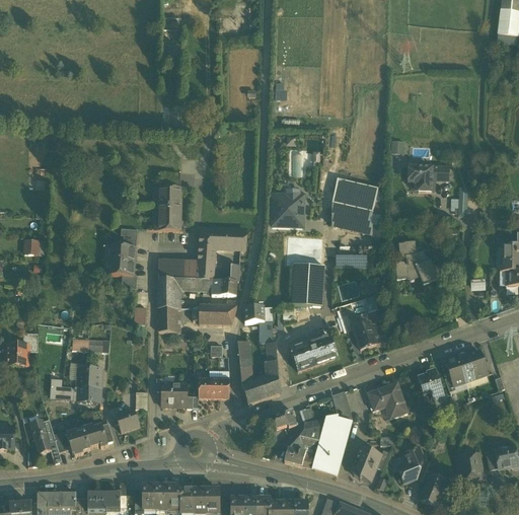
[(252,35),(252,0),(232,0),(232,9),(220,9),(221,37),(252,35)]
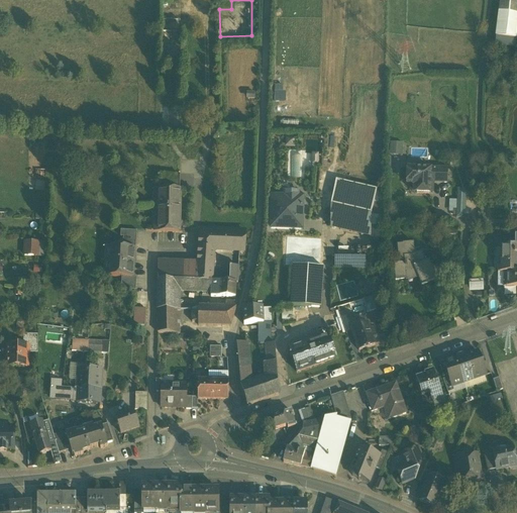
[(516,22),(516,0),(500,0),(496,33),(516,35),(516,22)]
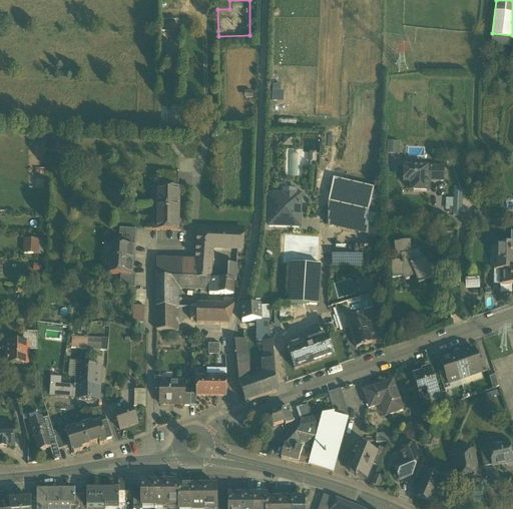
[(177,56),(178,16),(163,15),(163,56),(177,56)]
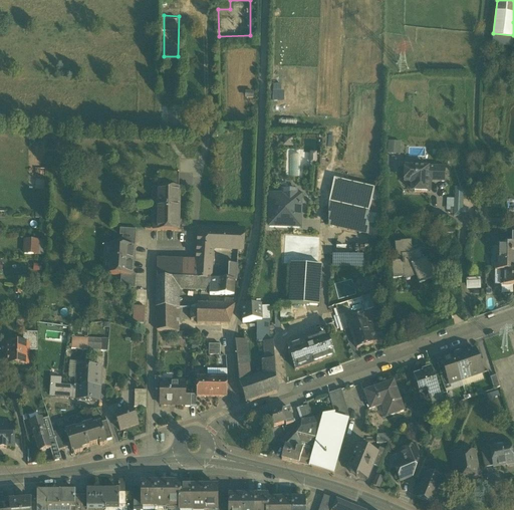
[(283,96),(283,80),(273,80),(273,96),(283,96)]
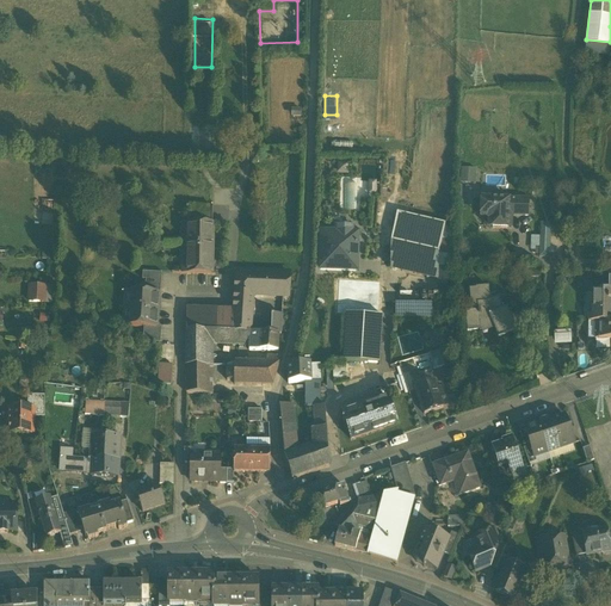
[(213,144),(213,119),(190,119),(190,144),(213,144)]
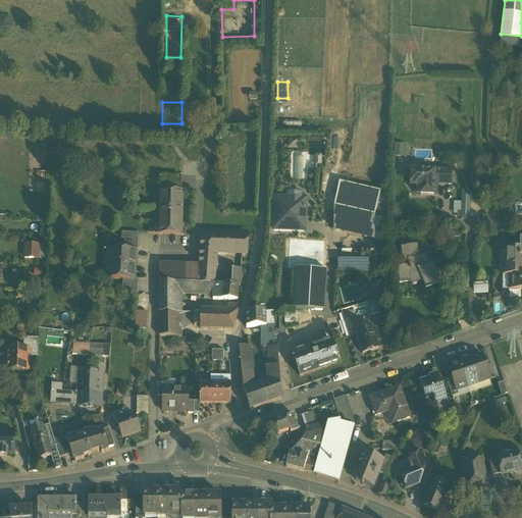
[(290,144),(298,144),(298,136),(290,136),(290,144)]
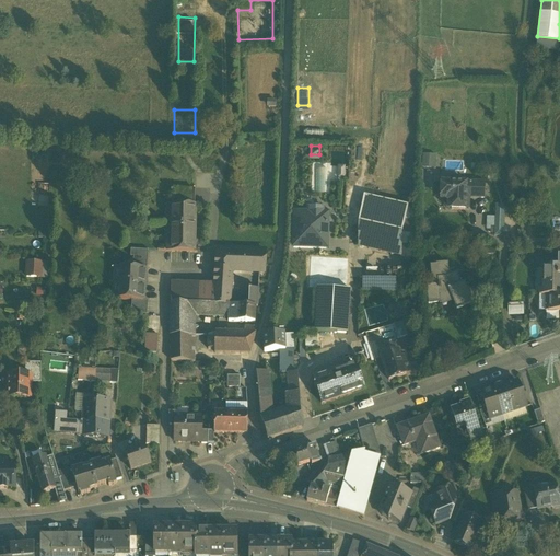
[(423,162),(436,163),(436,150),(423,149),(423,162)]
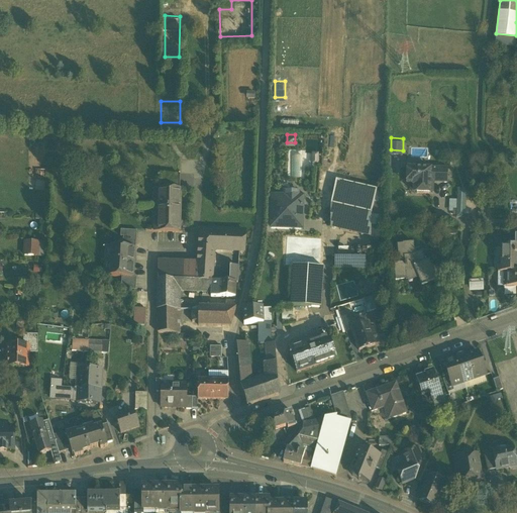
[(430,166),(407,165),(407,178),(413,178),(417,182),(416,190),(429,190),(430,179),(430,166)]
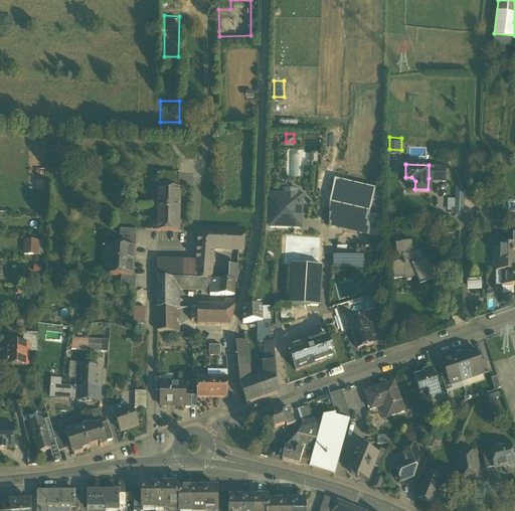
[(446,165),(428,164),(428,165),(428,178),(446,179),(446,165)]
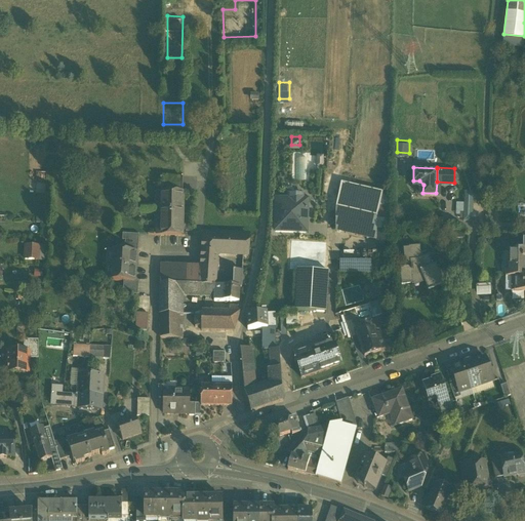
[(172,173),(171,182),(183,182),(184,173),(172,173)]
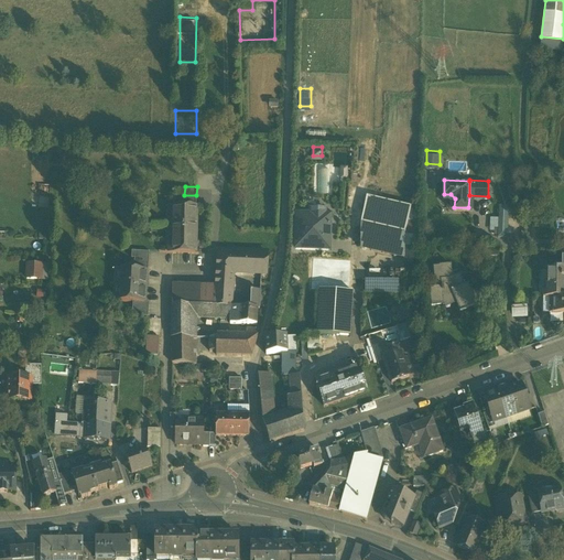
[(411,205),(366,195),(361,221),(404,230),(411,205)]
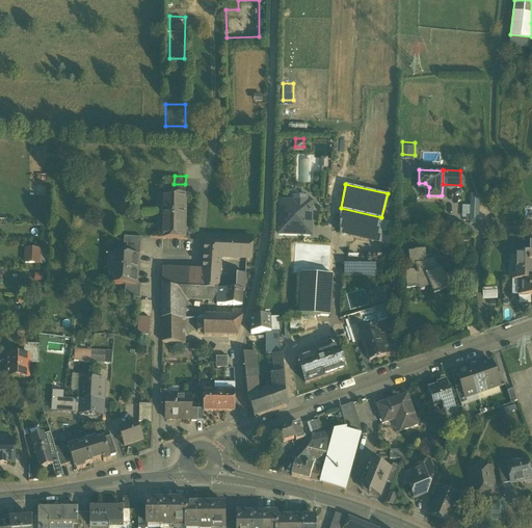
[(487,190),(472,190),(471,219),(484,220),(484,211),(479,211),(480,199),(487,199),(487,190)]
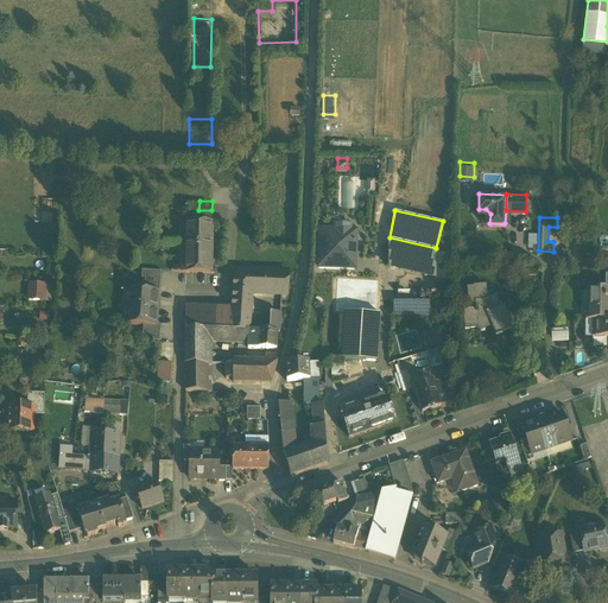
[(211,220),(188,220),(187,267),(210,267),(211,220)]
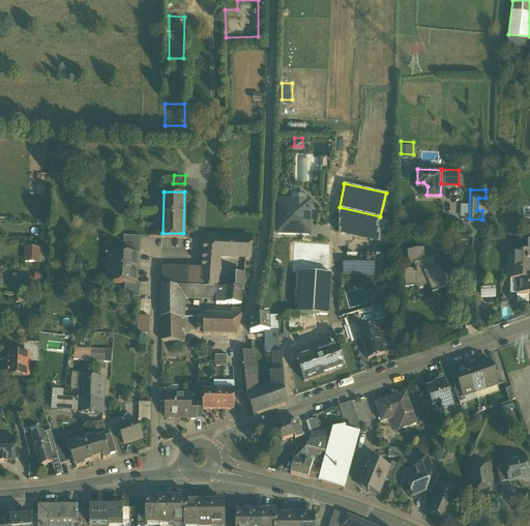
[(311,220),(311,198),(306,198),(292,198),(278,197),(277,218),(278,218),(310,220),(311,220)]
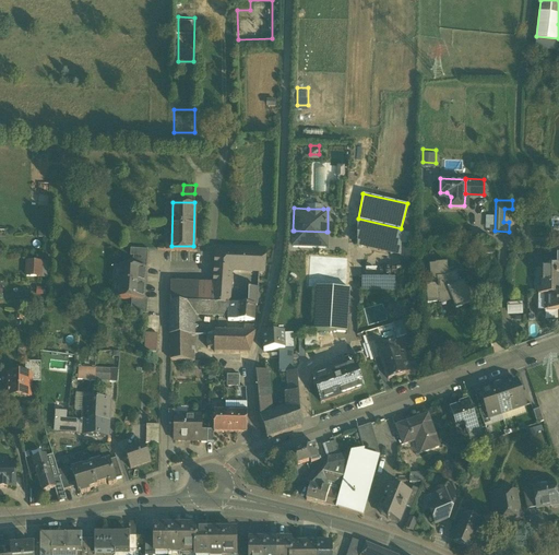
[(401,228),(358,219),(359,243),(402,252),(401,228)]
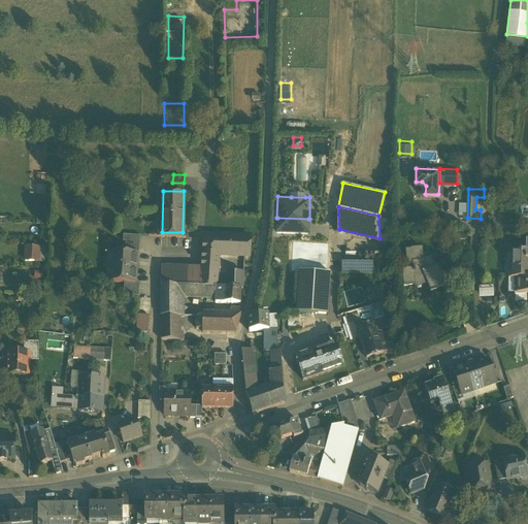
[(308,219),(277,218),(277,230),(307,231),(308,219)]
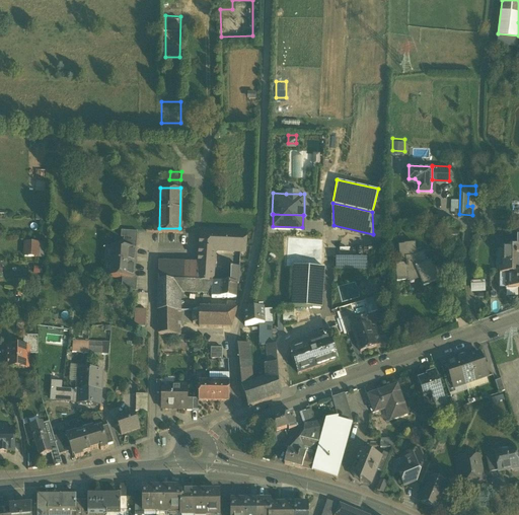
[(227,228),(199,227),(198,244),(199,253),(214,253),(214,245),(227,245),(227,228)]
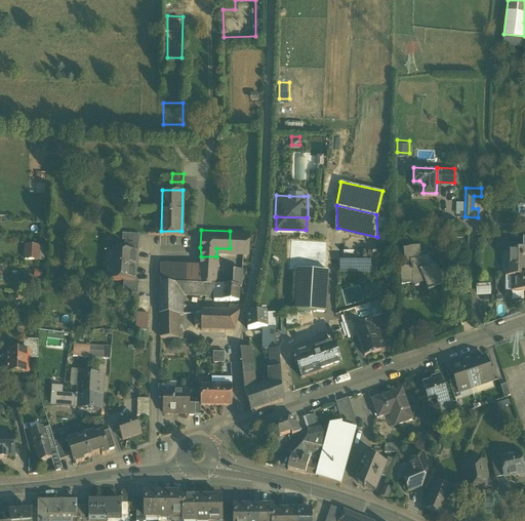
[(127,231),(125,249),(136,250),(137,232),(127,231)]
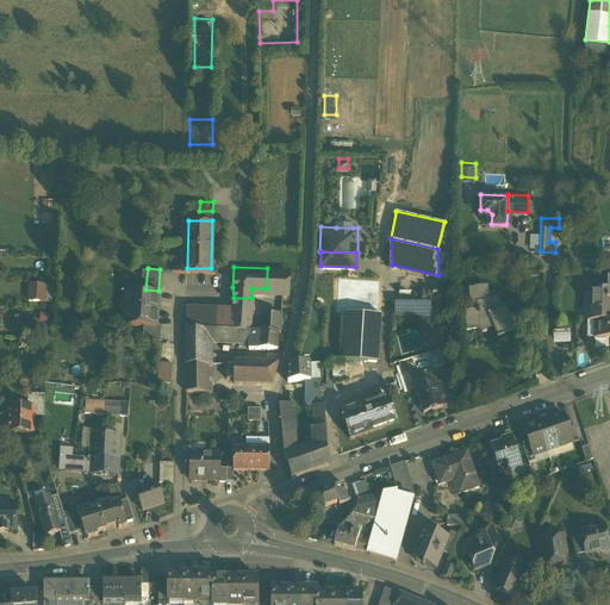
[(288,269),(267,268),(267,288),(287,289),(288,269)]
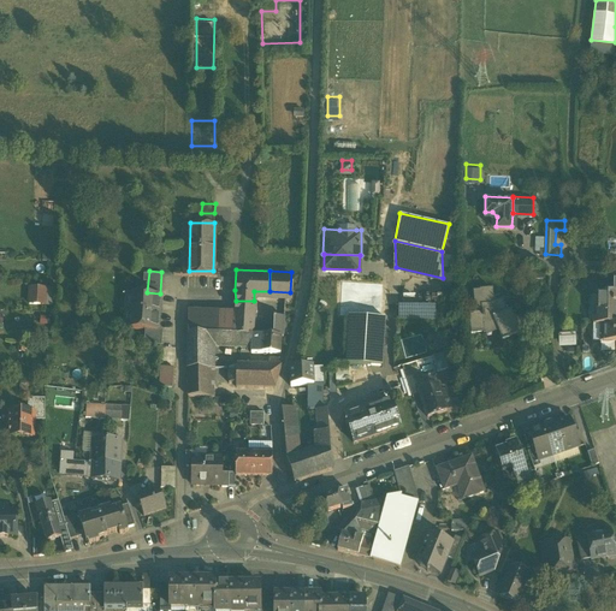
[(53,284),(30,283),(29,301),(52,302),(53,284)]
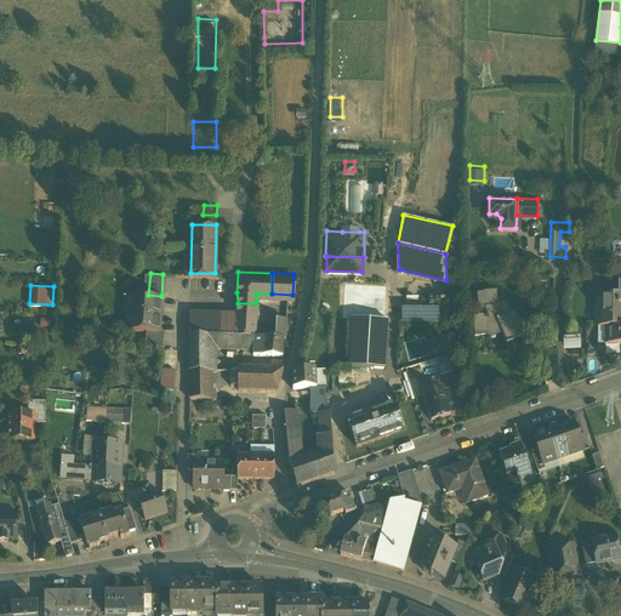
[(506,300),(500,302),(497,297),(496,287),(484,289),(484,290),(477,291),(479,313),(473,314),(474,335),(476,334),(476,332),(488,331),(488,332),(489,332),(488,326),(499,323),(506,340),(524,332),(516,311),(512,312),(506,300)]
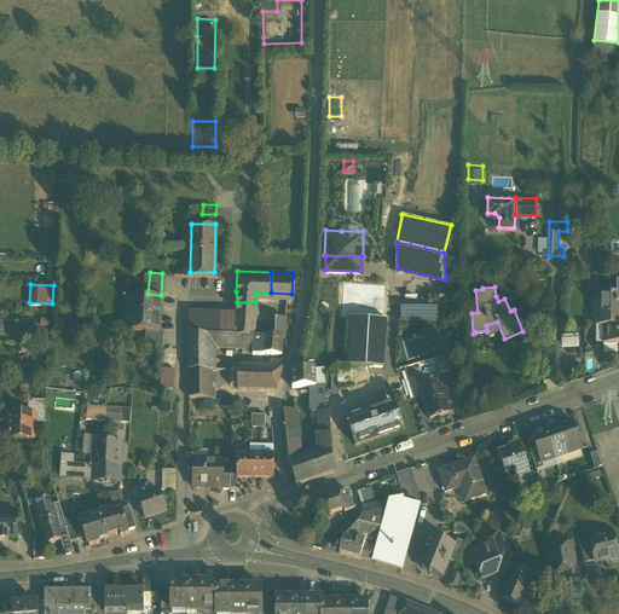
[(618,291),(600,291),(600,311),(603,311),(603,322),(607,322),(618,322),(618,291)]
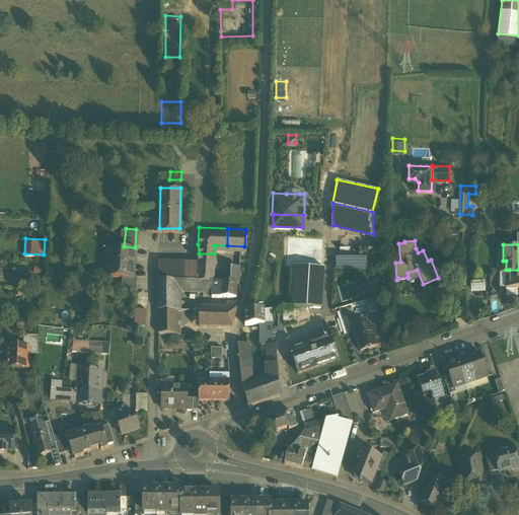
[(124,246),(108,245),(108,246),(110,246),(109,259),(107,259),(107,260),(109,261),(108,273),(106,273),(106,274),(123,275),(133,276),(135,247),(124,246)]
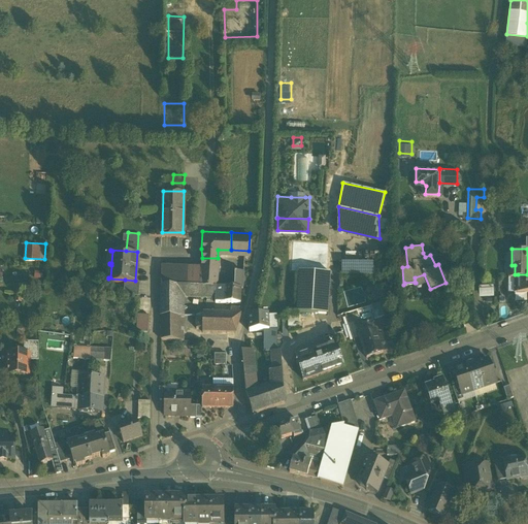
[(218,258),(202,258),(201,265),(189,265),(189,283),(198,284),(217,285),(217,284),(217,277),(218,258)]
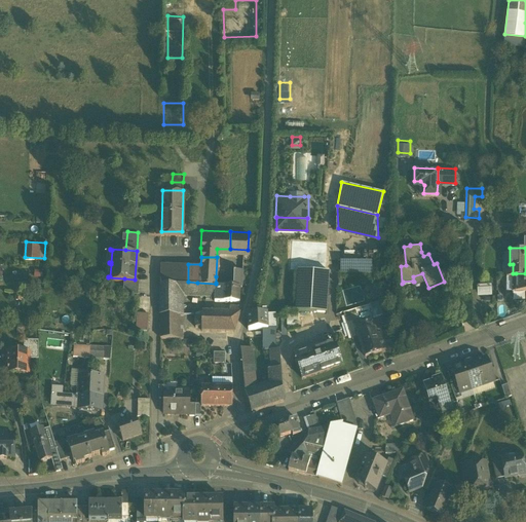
[(188,264),(160,262),(160,281),(177,282),(183,282),(188,282),(188,264)]
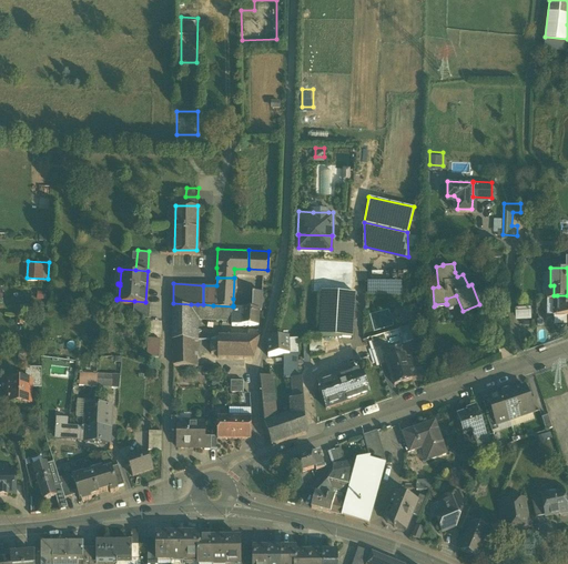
[(355,290),(322,288),(318,333),(353,335),(355,290)]
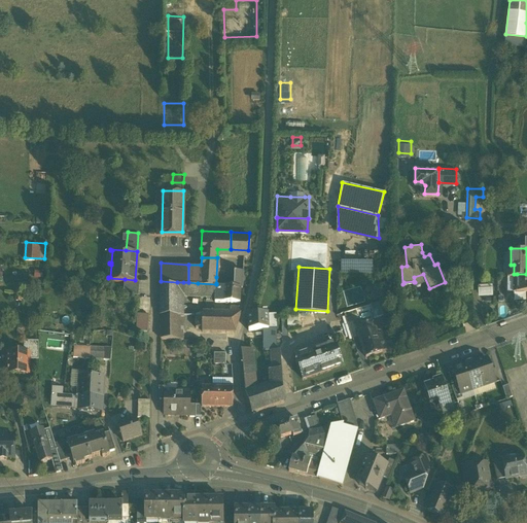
[(243,269),(234,269),(234,278),(234,284),(240,285),(243,285),(243,269)]
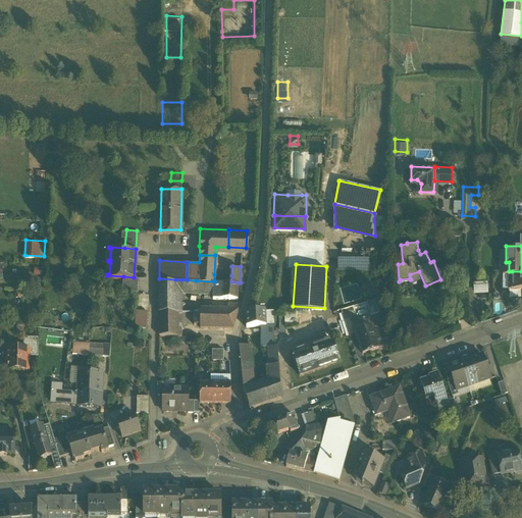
[(521,271),(512,271),(512,288),(521,288),(521,287),(521,271)]
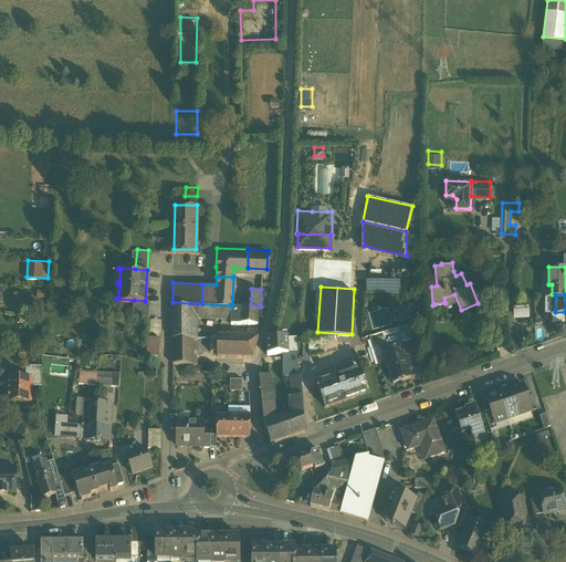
[(18,298),(0,295),(0,305),(17,308),(18,298)]
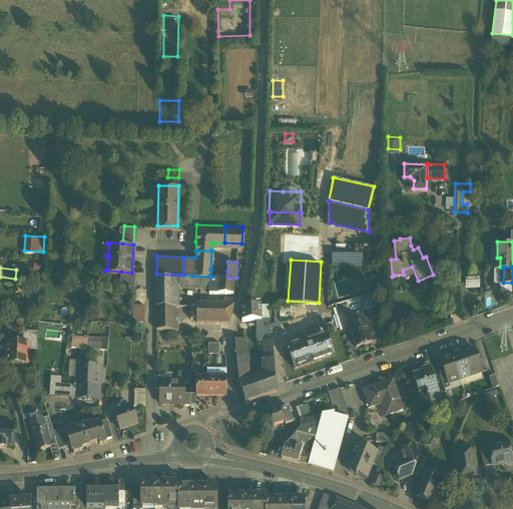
[(135,273),(121,272),(120,283),(134,285),(135,273)]
